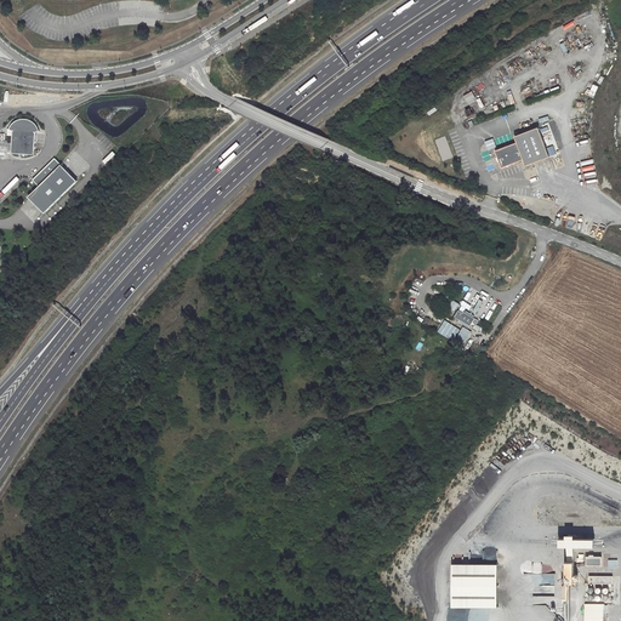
[(6,153),(33,154),(35,120),(9,119),(9,135),(10,135),(10,146),(6,146),(6,153)]
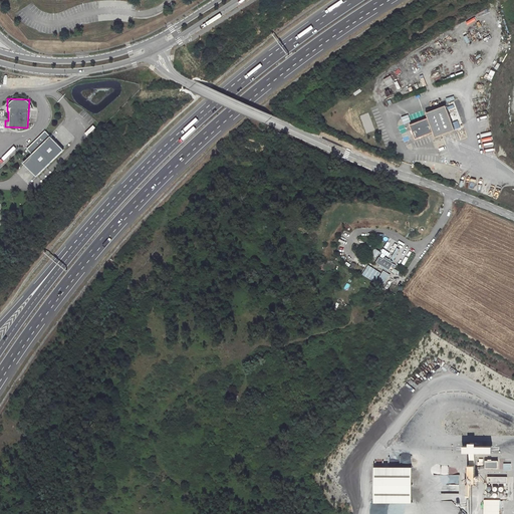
[(455,130),(446,105),(426,112),(428,117),(410,124),(416,139),(434,133),(435,138),(455,130)]
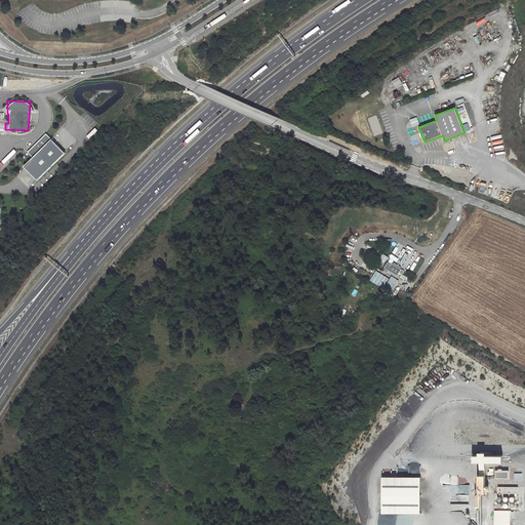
[(68,153),(46,133),(29,152),(34,158),(27,167),(40,180),(68,153)]
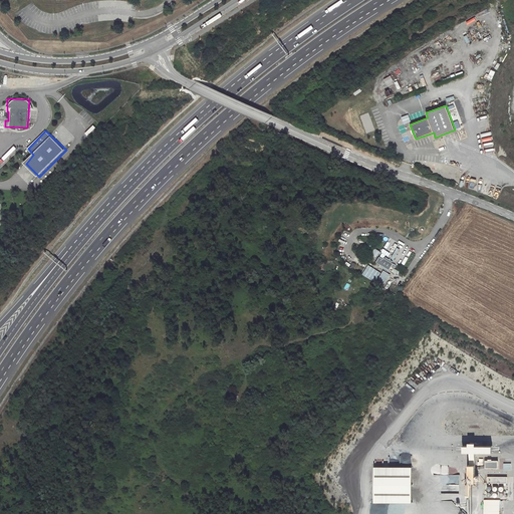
[(371,247),(361,242),(360,245),(369,250),(371,247)]
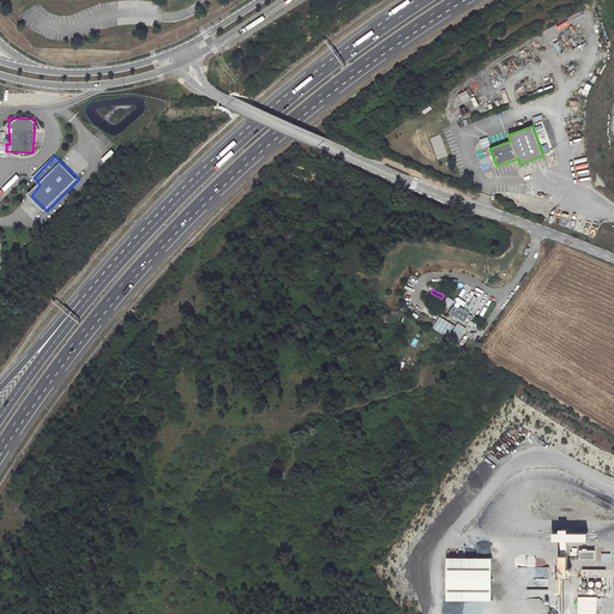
[(453,300),(447,296),(443,305),(449,308),(453,300)]
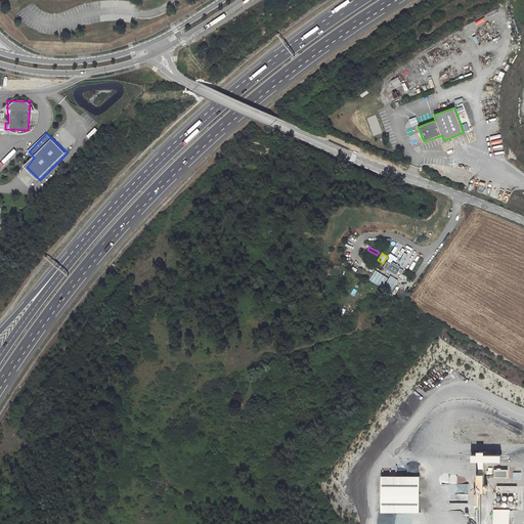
[(406,255),(404,253),(398,263),(401,264),(406,255)]
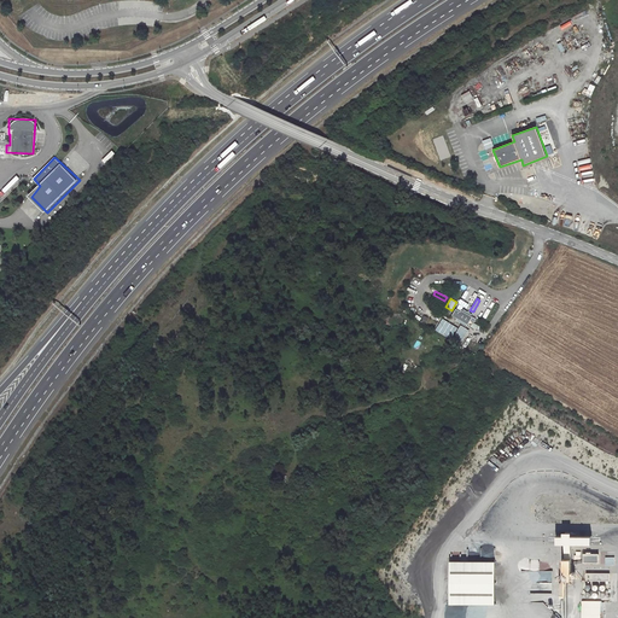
[(462,308),(459,305),(456,308),(452,315),(467,325),(472,318),(461,310),(462,308)]
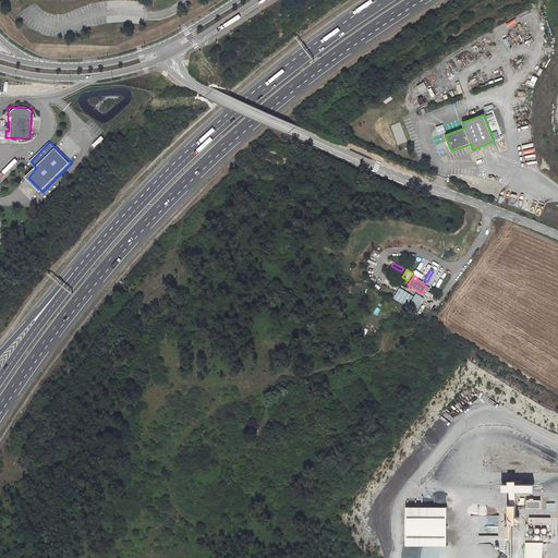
[(407,306),(413,296),(399,288),(393,299),(407,306)]
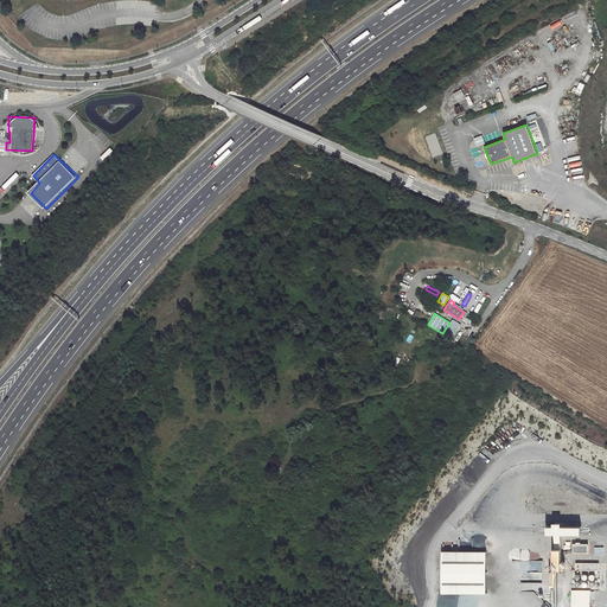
[(453,337),(460,325),(452,320),(445,332),(453,337)]
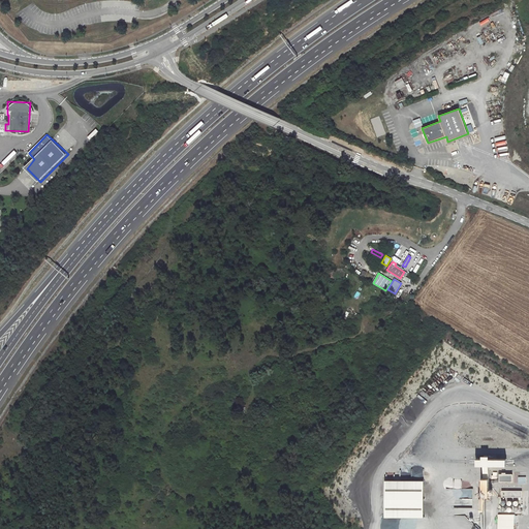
[(382,480),(382,518),(422,518),(422,480),(382,480)]
